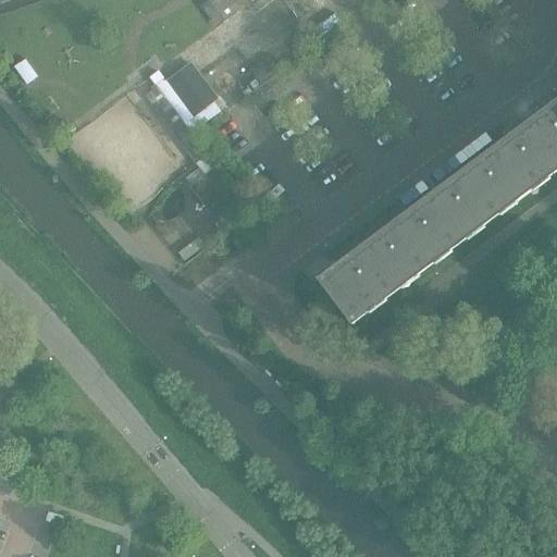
[(240,10),(233,0),(209,0),(203,4),(220,25),(240,10)]
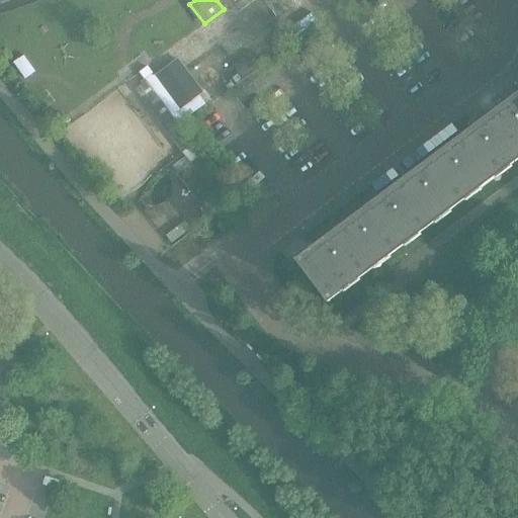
[(250,53),(235,65),(244,77),(260,65),(250,53)]
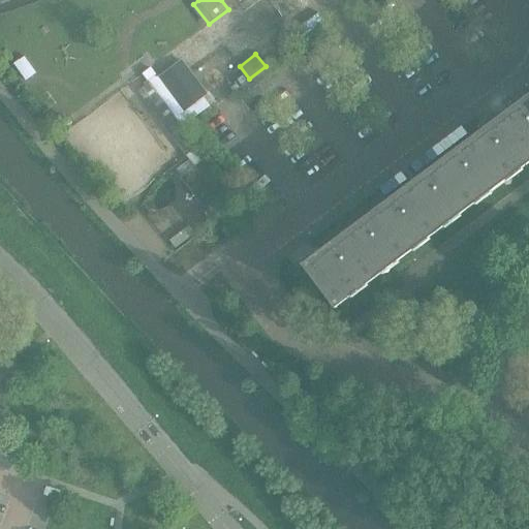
[(176,65),(160,78),(184,111),(192,104),(204,96),(206,95),(198,86),(197,87),(194,89),(187,78),(189,76),(191,74),(181,62),(180,63),(176,65)]
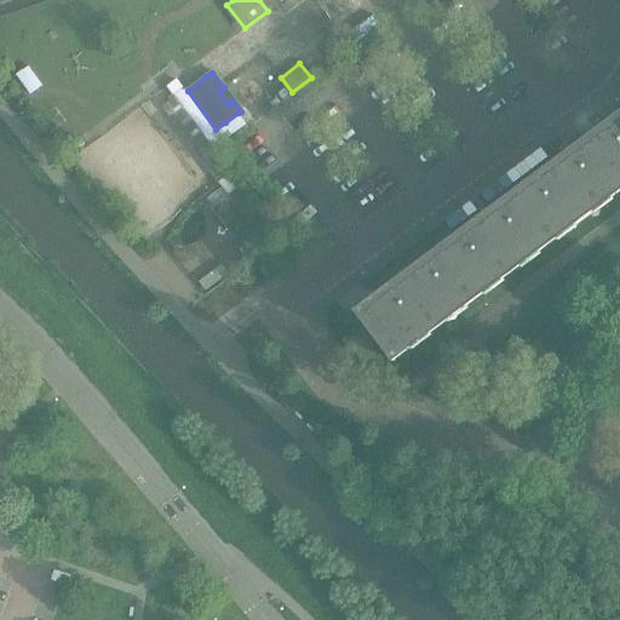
[(174,99),(164,108),(183,135),(218,184),(231,174),(208,143),(173,96),(182,90),(176,80),(166,87),(174,99)]
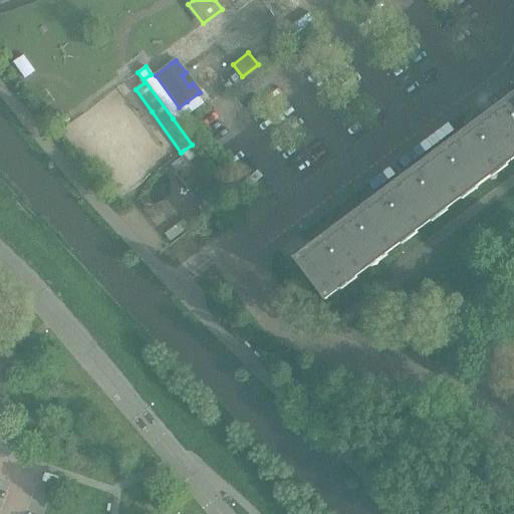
[(513,96),(296,258),(325,298),(513,158),(513,96)]
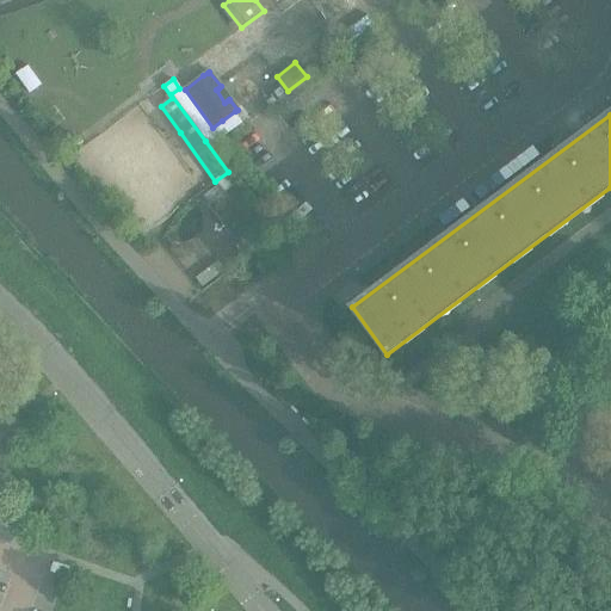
[(277,236),(238,183),(208,205),(247,258),(277,236)]
